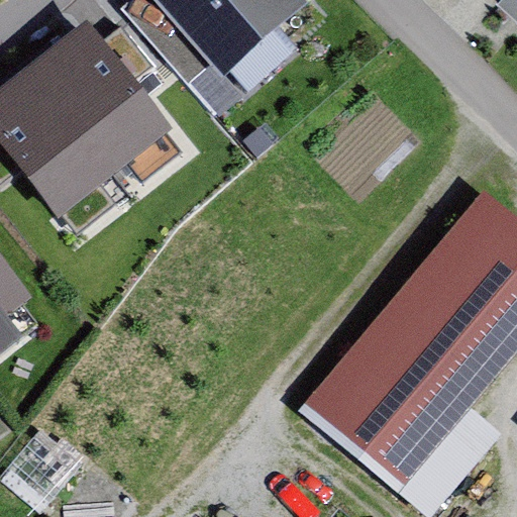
[(276,26),(295,9),(286,0),(134,0),(121,12),(127,20),(186,86),(216,60),(246,95),(297,52),(276,26)]
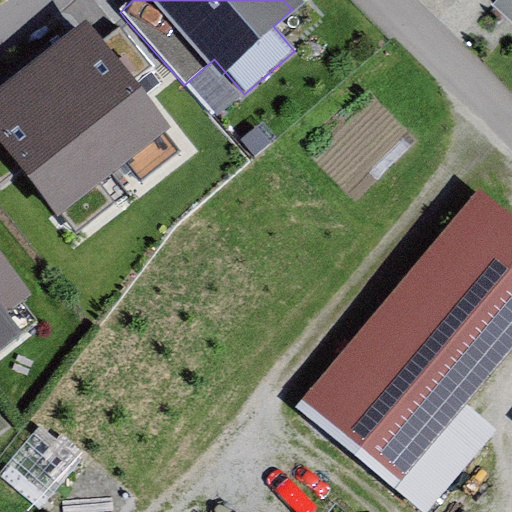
[(511,0),(500,0),(499,1),(511,12),(511,0)]
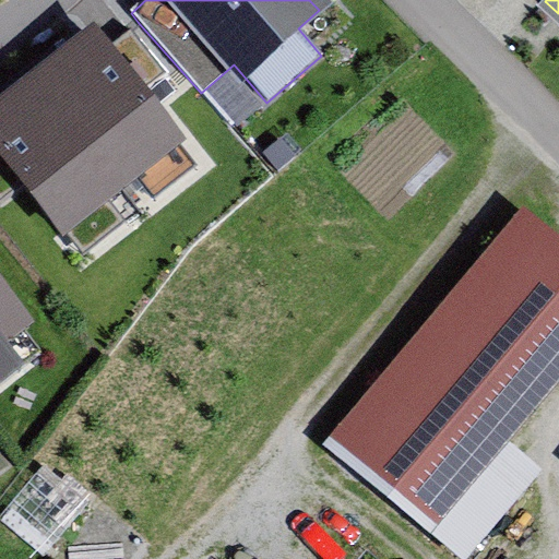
[(119,189),(177,145),(93,36),(36,81),(119,189)]
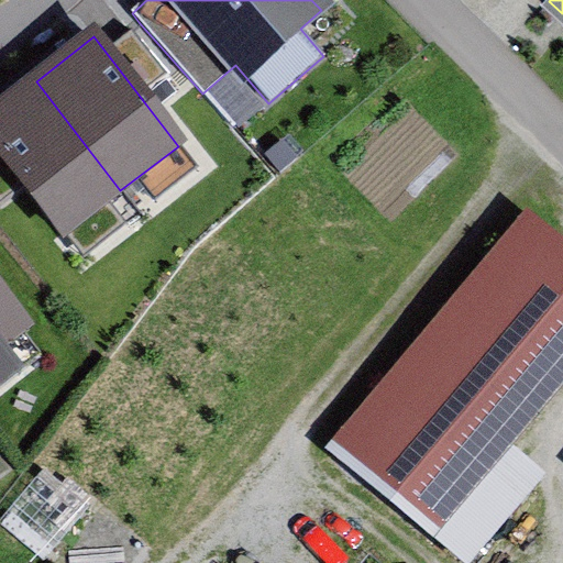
[(0,154),(63,235),(120,190),(36,81),(0,109),(0,154)]
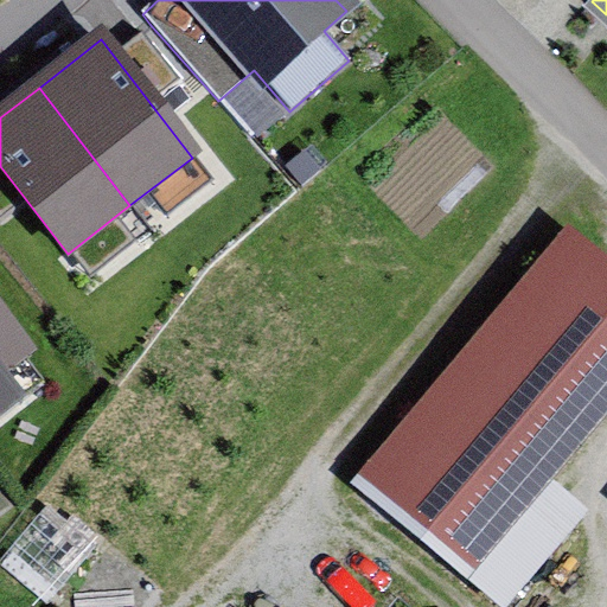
[(480,564),(606,414),(606,279),(581,257),(388,486),(480,564)]
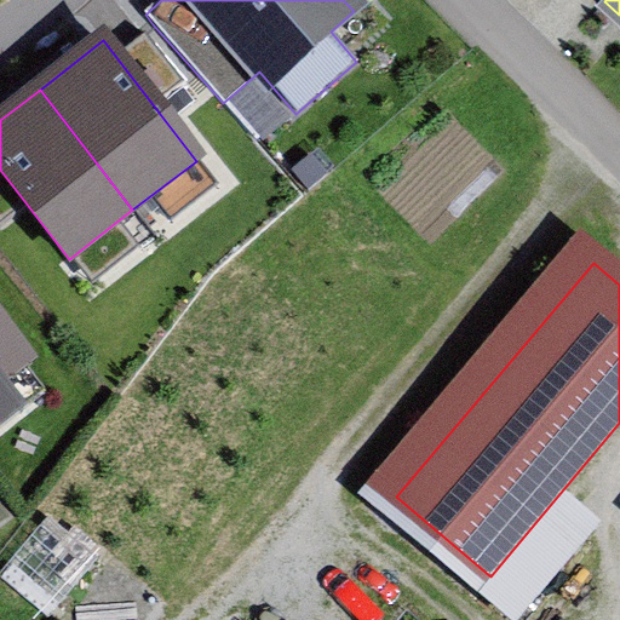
[(0,386),(29,363),(0,326),(0,386)]
